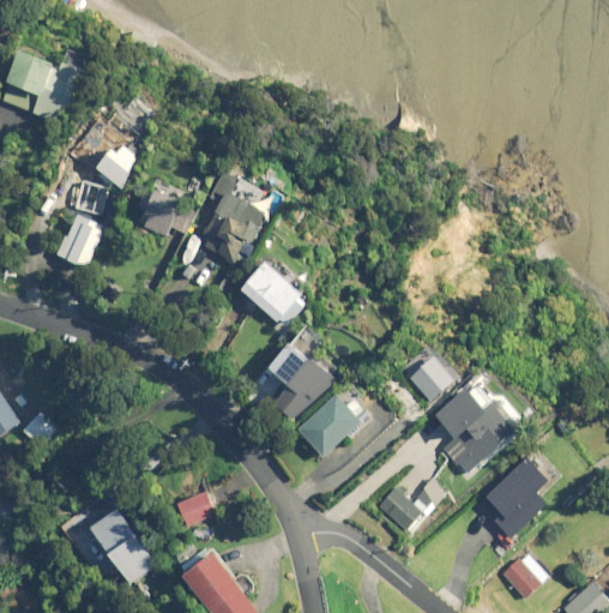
[(61,124),(82,72),(89,56),(62,46),(55,61),(20,47),(0,98),(61,124)]
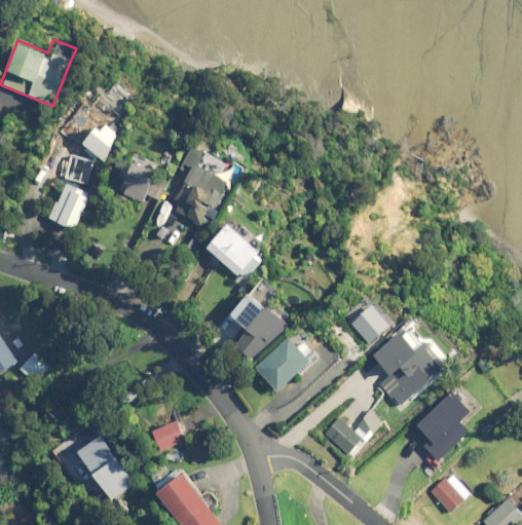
[(137,97),(112,79),(100,98),(87,88),(64,121),(73,127),(64,140),(97,163),(119,133),(114,128),(137,97)]
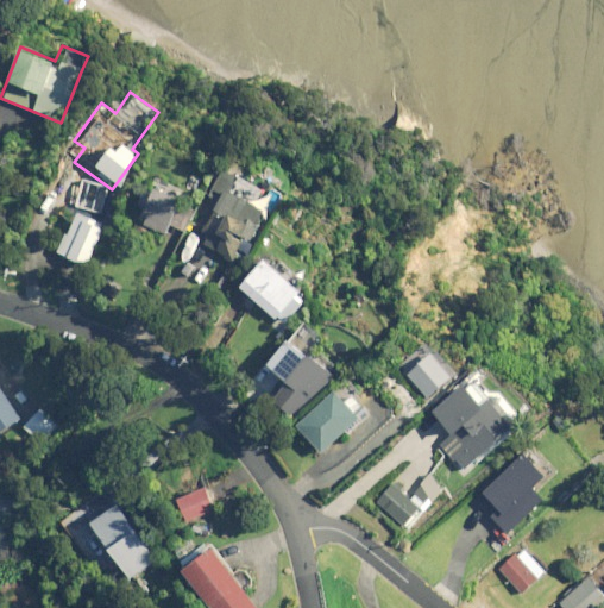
[(221,169),(214,185),(208,194),(221,201),(200,243),(231,258),(243,236),(247,239),(263,210),(253,204),(260,188),(221,169)]
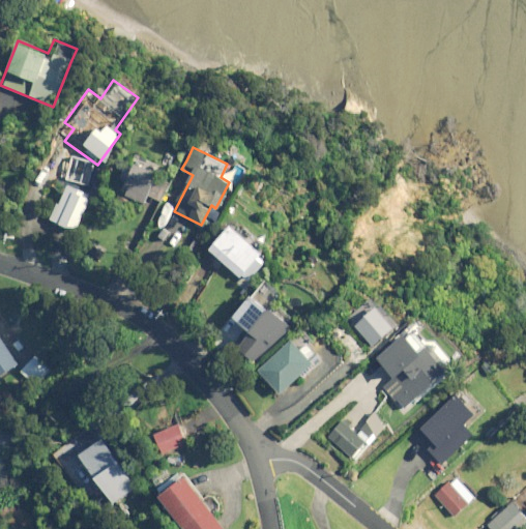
[(159,200),(172,170),(134,155),(118,196),(145,206),(149,196),(159,200)]
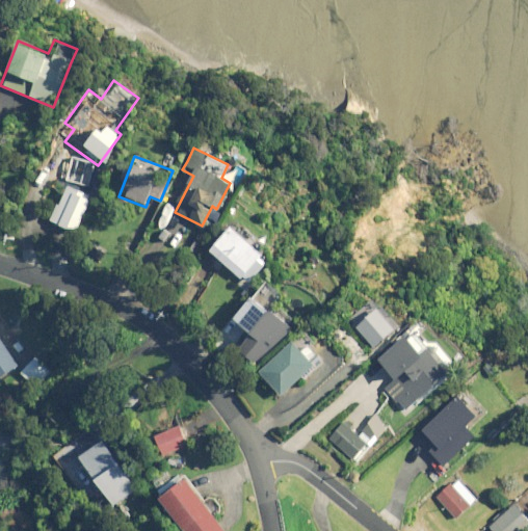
[(74,233),(95,193),(66,178),(45,218),(74,233)]
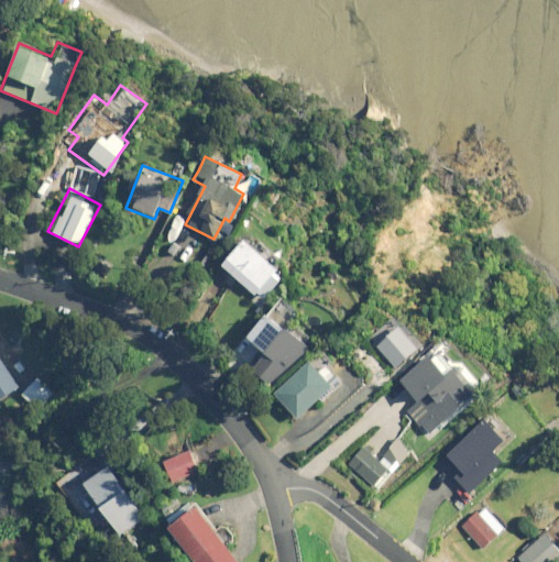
[(274,271),(277,266),(244,238),(220,265),(251,294),(254,290),(263,297),(281,277),(274,271)]
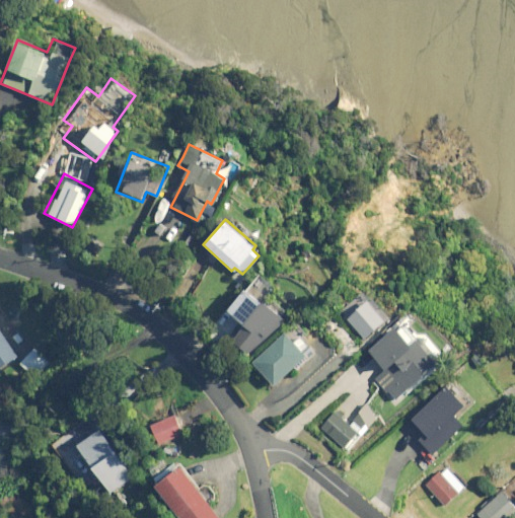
[(275,292),(263,278),(228,308),(245,326),(232,339),(246,354),(283,321),(265,301),(275,292)]
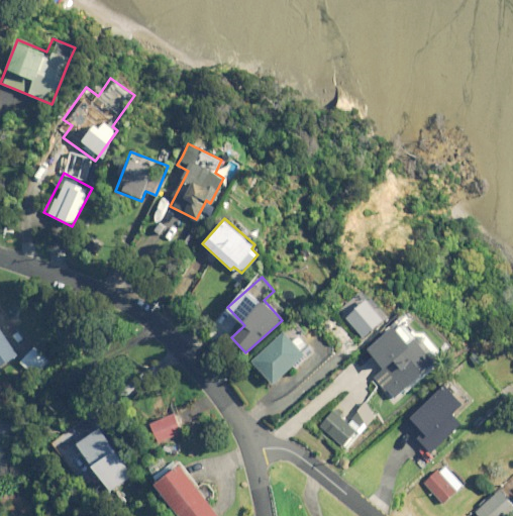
[(378,323),(363,304),(349,314),(365,333),(378,323)]
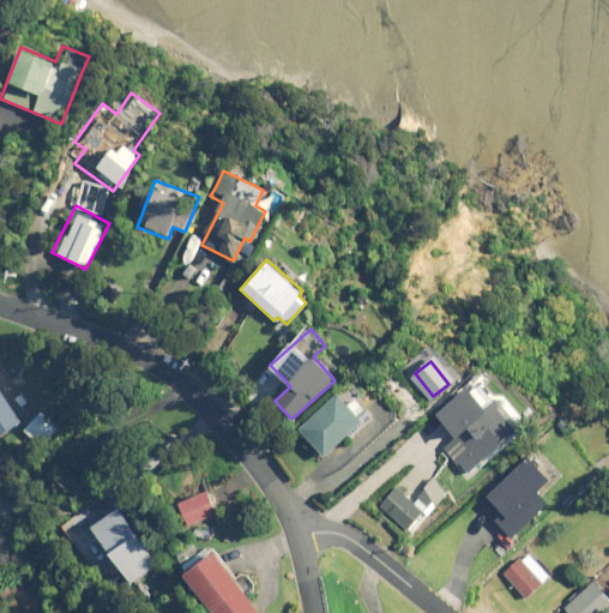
[(517,431),(494,403),(486,410),(468,389),(435,416),(453,438),(456,442),(442,452),(463,476),(517,431)]
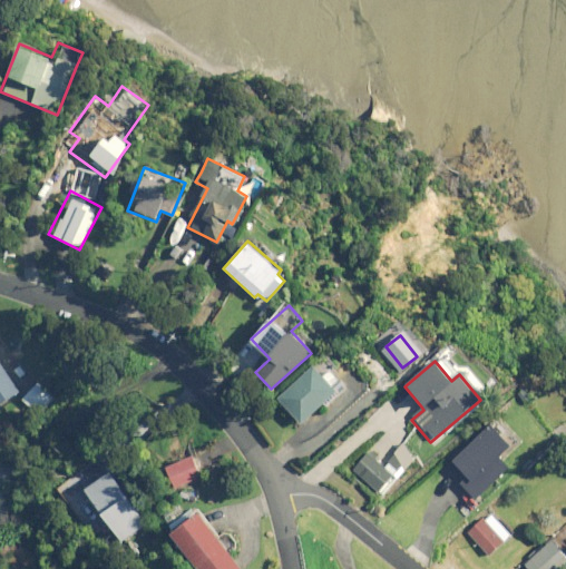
[(322,375),(313,365),(277,398),(302,425),(347,386),(330,368),(322,375)]
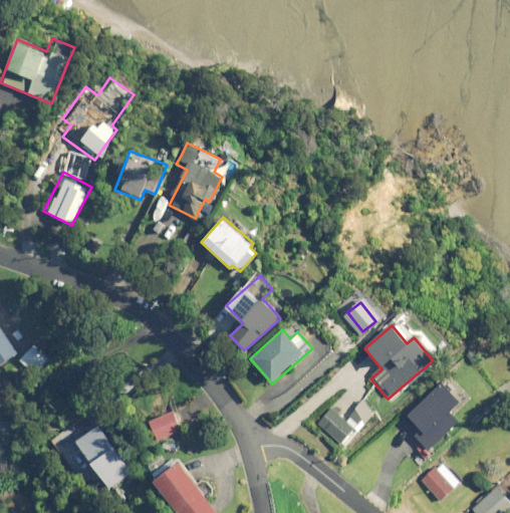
[(0,360),(13,352),(0,331),(0,360)]
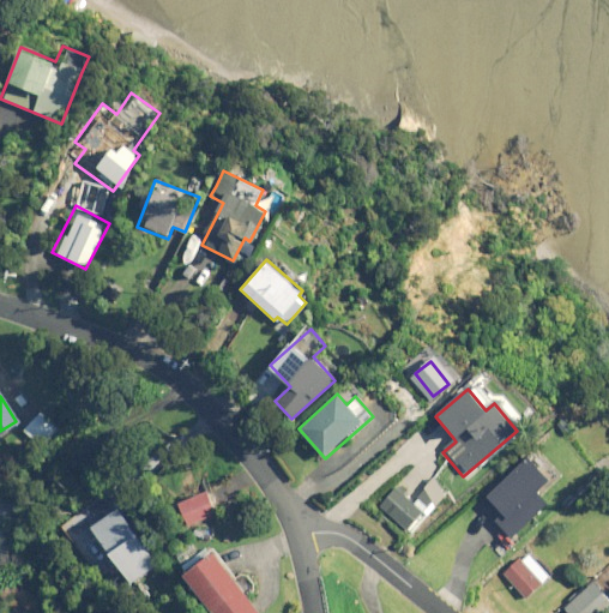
[(53,433),(36,412),(18,426),(34,446),(53,433)]
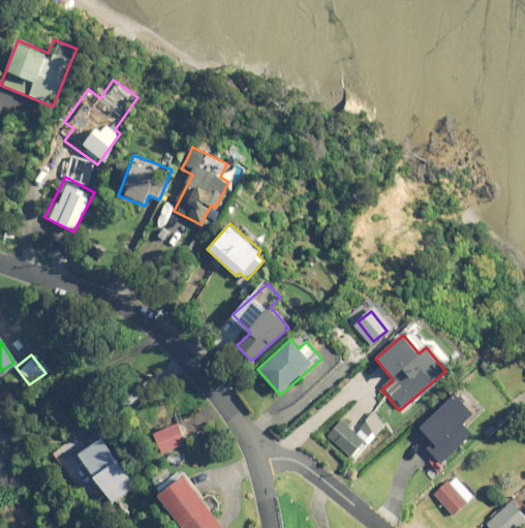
[(461,425),(472,414),(474,417),(485,407),(461,383),(452,394),(417,428),(435,447),(430,453),(439,463),(469,434),(461,425)]
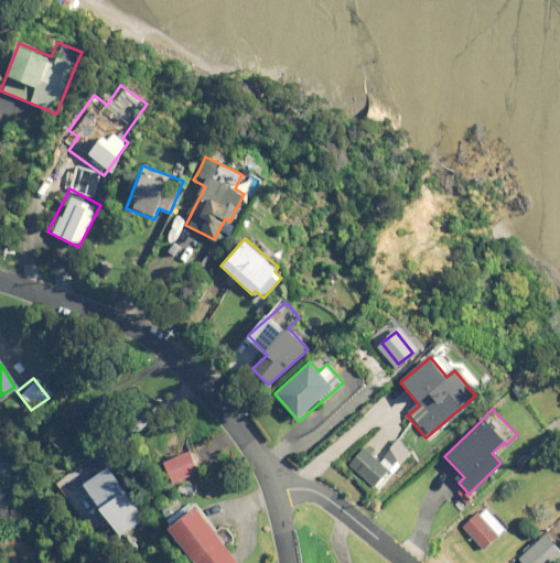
[(388,472),(361,446),(346,463),(374,488),(388,472)]
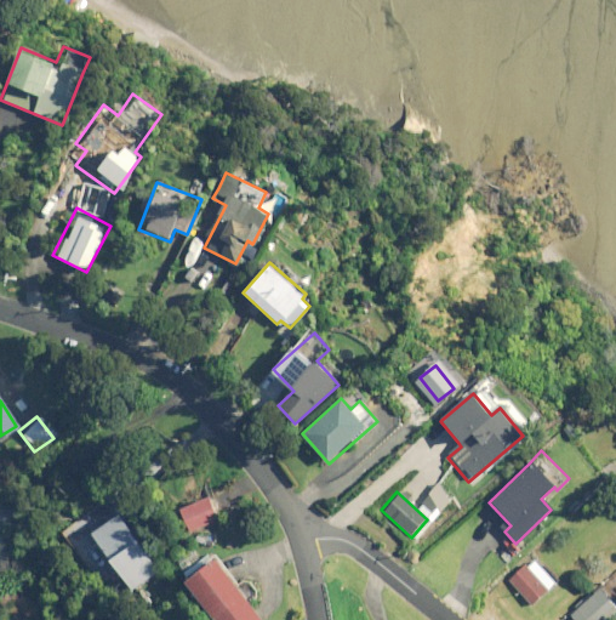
[(216,517),(205,495),(177,510),(188,532),(216,517)]
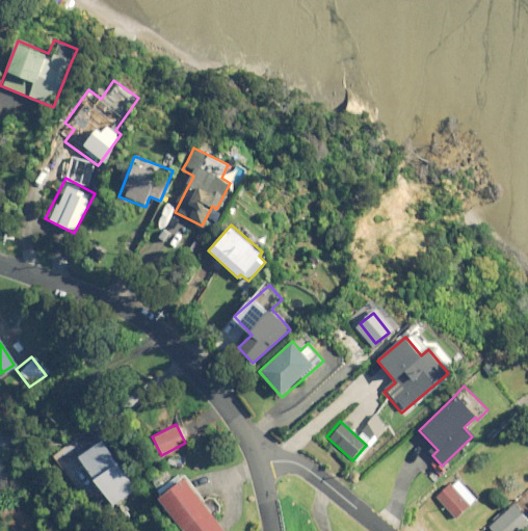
[(134,486),(101,439),(76,455),(110,504),(134,486)]
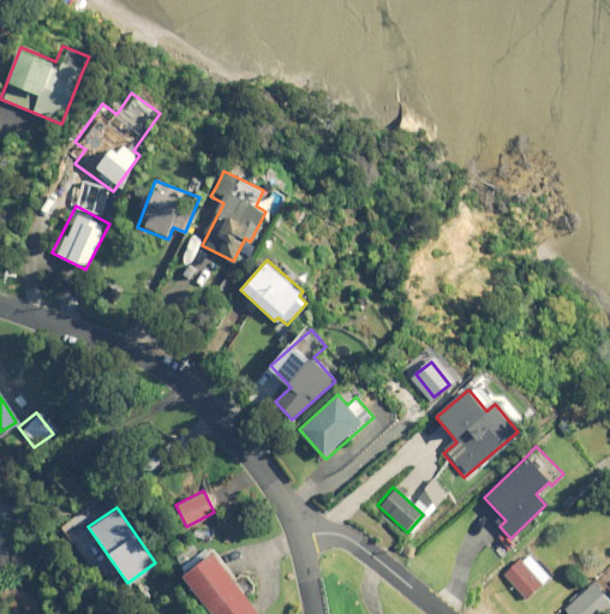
[(548,577),(525,550),(500,572),(522,598),(548,577)]
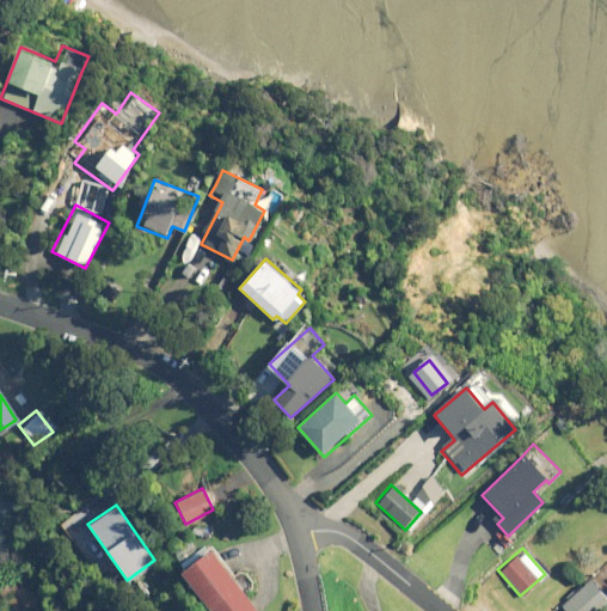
[(255,610),(210,549),(181,572),(209,610),(255,610)]
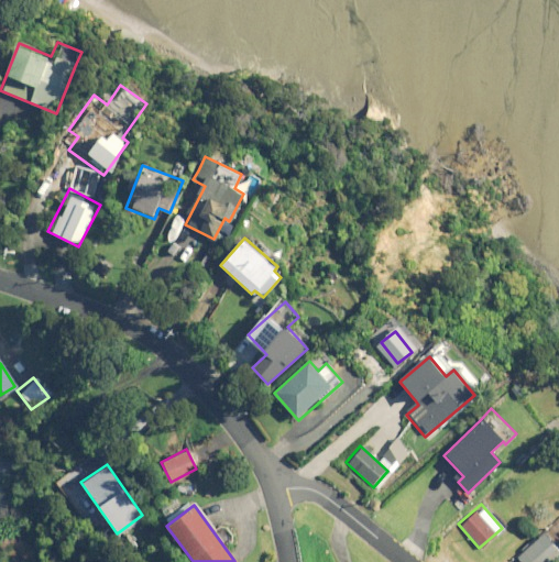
[(546,561),(558,550),(541,532),(516,558),(519,561),(546,561)]
